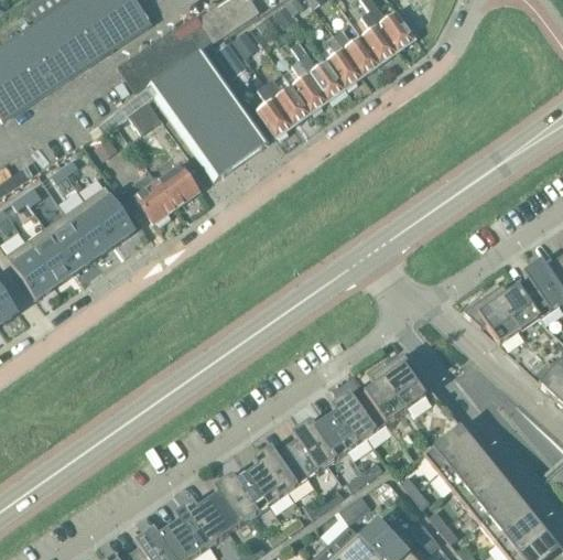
[(41,0),(26,9),(36,24),(0,47),(0,119),(2,122),(152,24),(136,0),(41,0)]
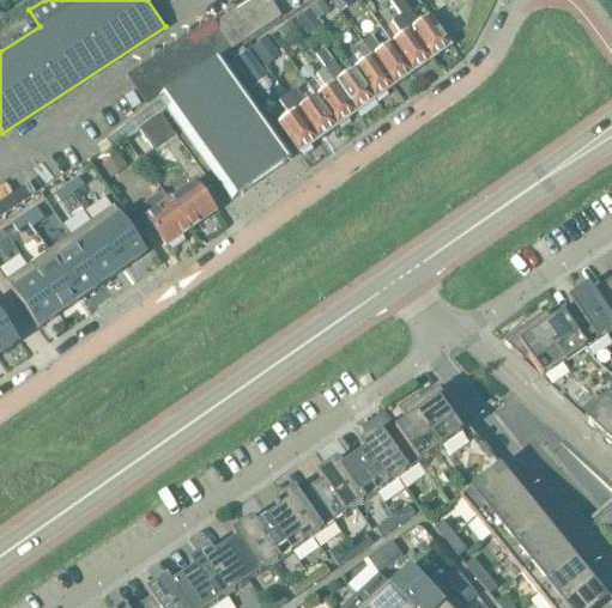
[(244,0),(129,74),(146,101),(282,14),(272,0),(244,0)]
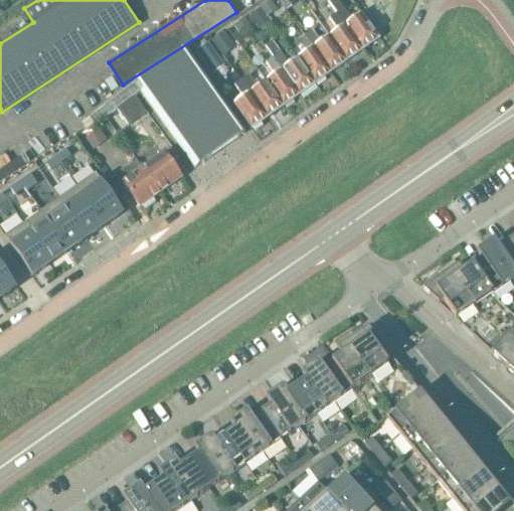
[(269,0),(262,5),(268,14),(278,7),(273,0),(269,0)]
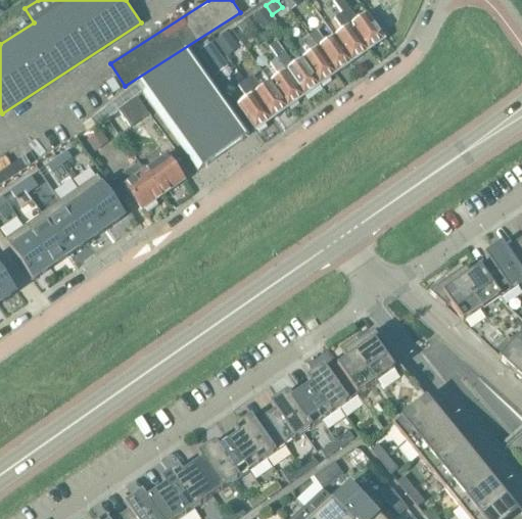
[(386,37),(368,11),(358,18),(344,0),(336,0),(342,10),(343,10),(370,48),(386,37)]
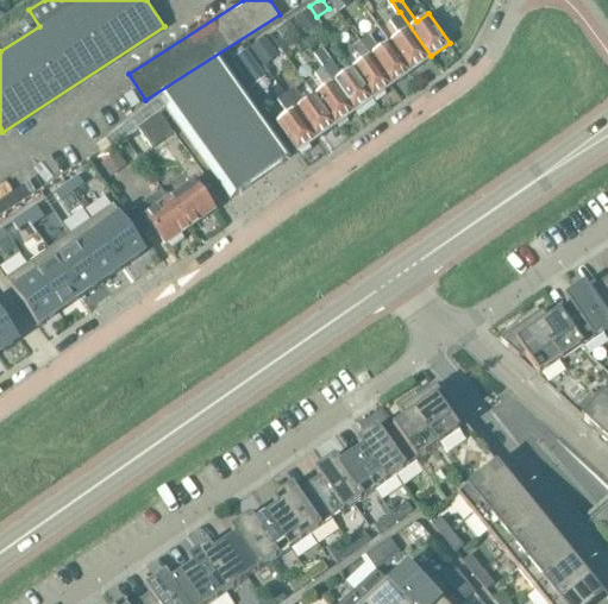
[(308,6),(295,16),(305,27),(317,19),(308,6)]
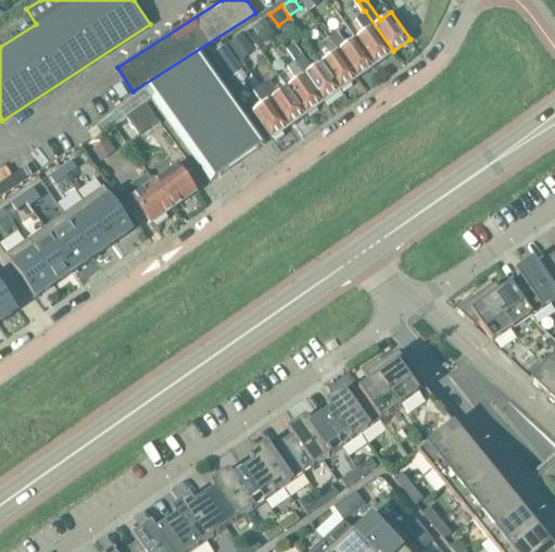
[(356,36),(376,63),(393,51),(365,11),(364,11),(356,17),(365,30),(356,36)]
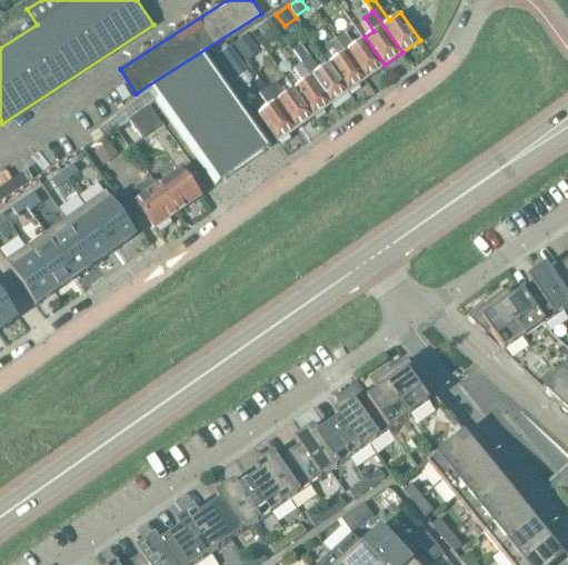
[(270,17),(259,25),(260,26),(268,36),(278,28),(271,18),(270,17)]
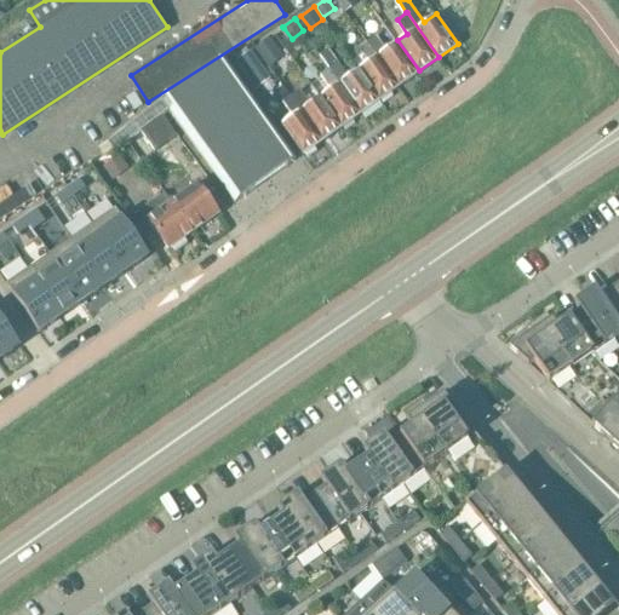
[(368,40),(400,85),(419,70),(397,40),(387,49),(377,34),(368,40)]
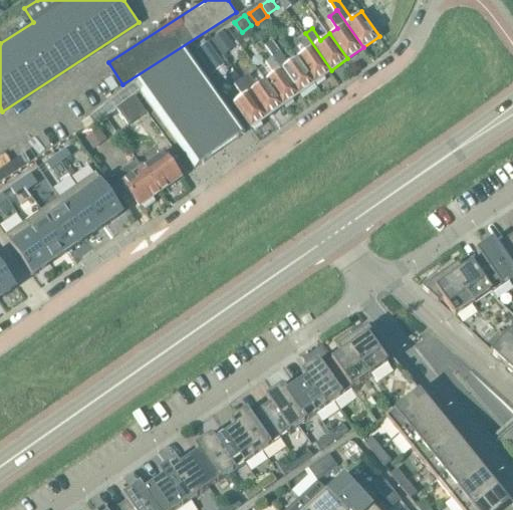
[(225,29),(212,37),(221,50),(234,41),(225,29)]
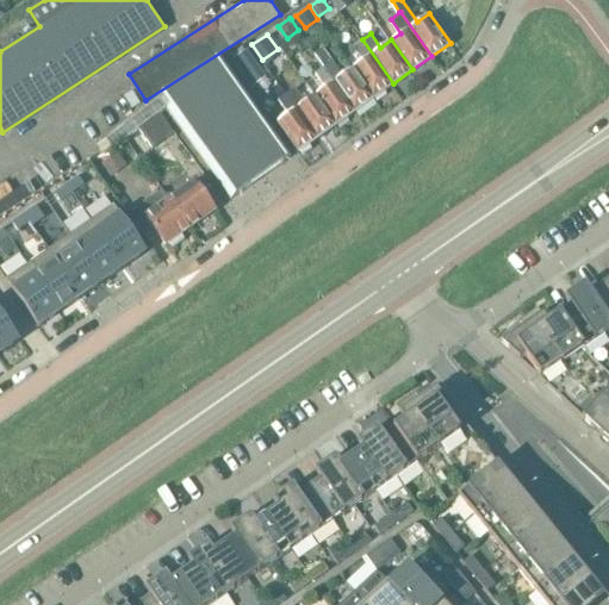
[(362,39),(353,45),(364,60),(353,67),(374,97),(393,83),(362,39)]
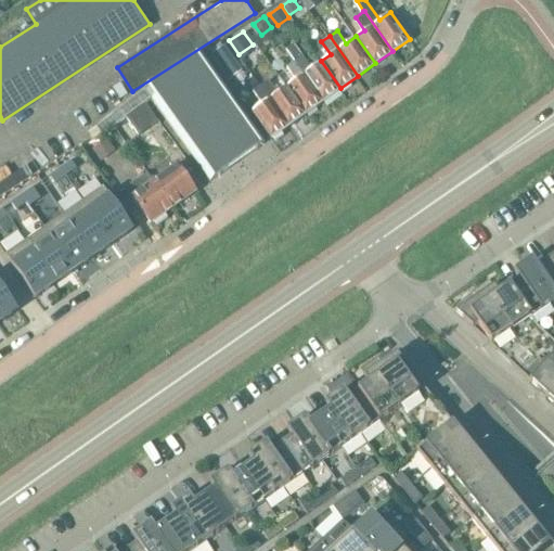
[(340,88),(321,61),(311,67),(303,54),(294,42),(286,48),(295,60),(322,100),(340,88)]
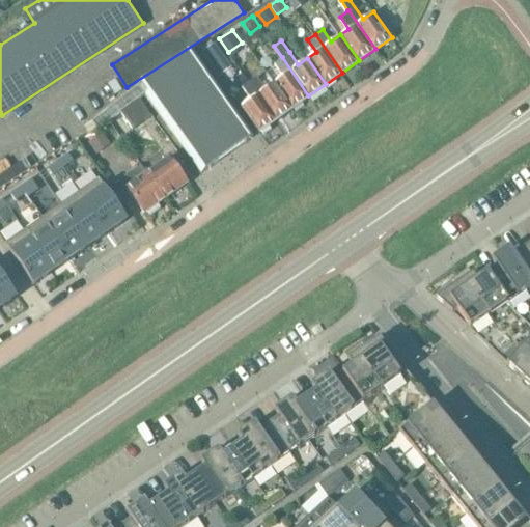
[(215,42),(203,50),(208,58),(221,49),(215,42)]
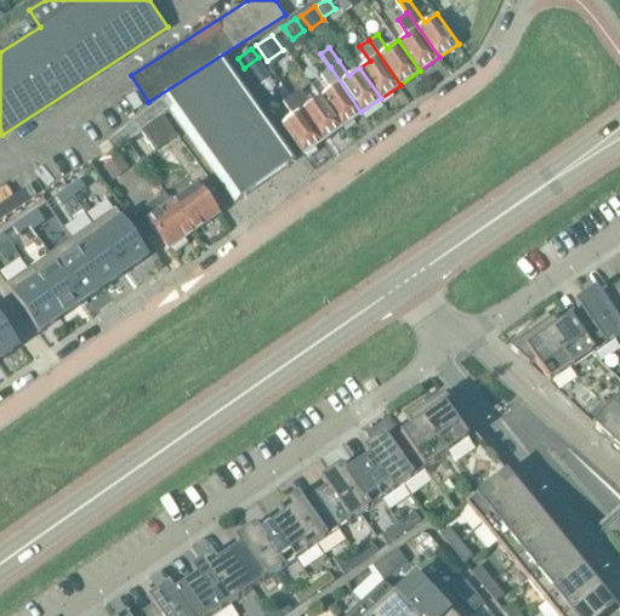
[(226,53),(161,96),(235,200),(297,155),(226,53)]
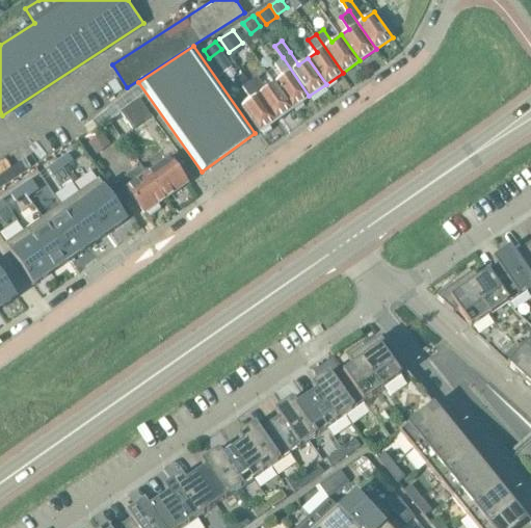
[(274,82),(292,108),(309,96),(283,57),(275,62),(284,75),(274,82)]
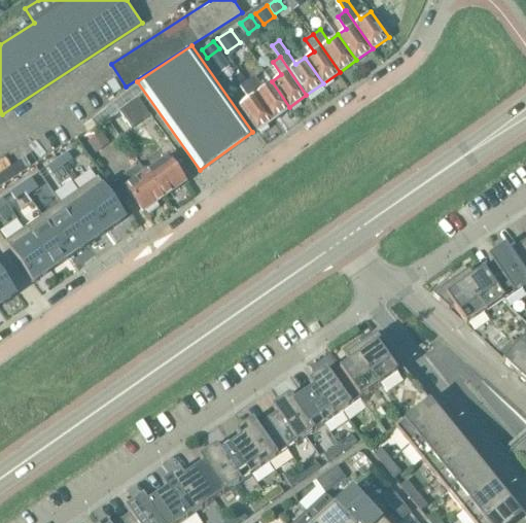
[(265,86),(256,74),(247,80),(274,117),(289,107),(272,81),(265,86)]
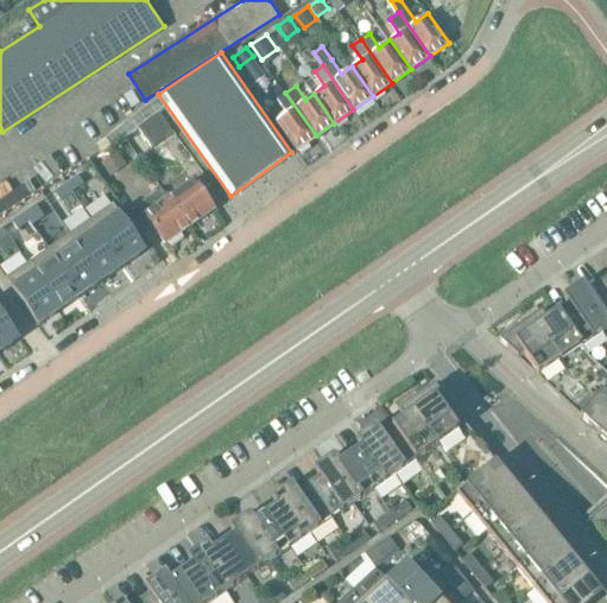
[(288,112),(277,120),(297,150),(316,135),(285,93),(278,99),(288,112)]
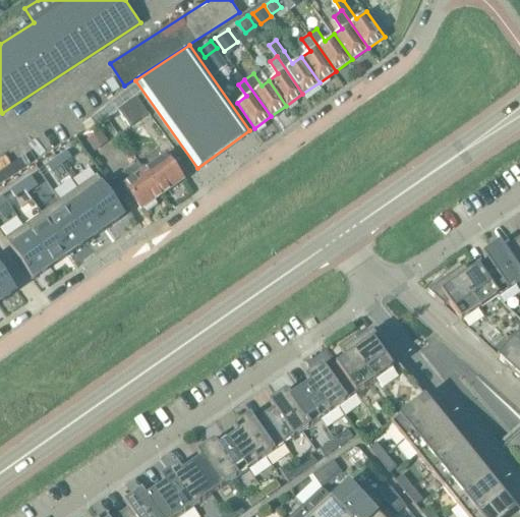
[(118,107),(130,125),(150,112),(137,94),(118,107)]
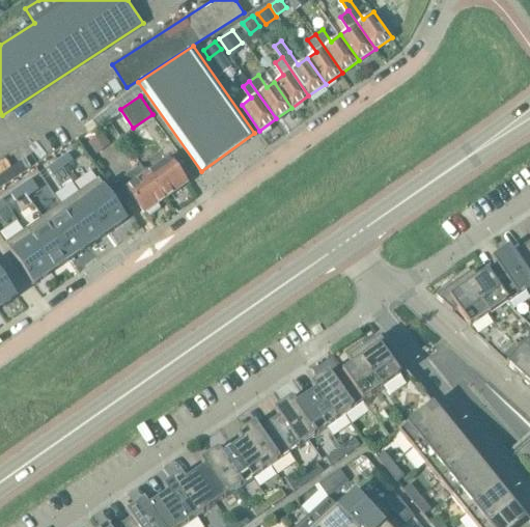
[(104,131),(90,140),(96,149),(110,140),(104,131)]
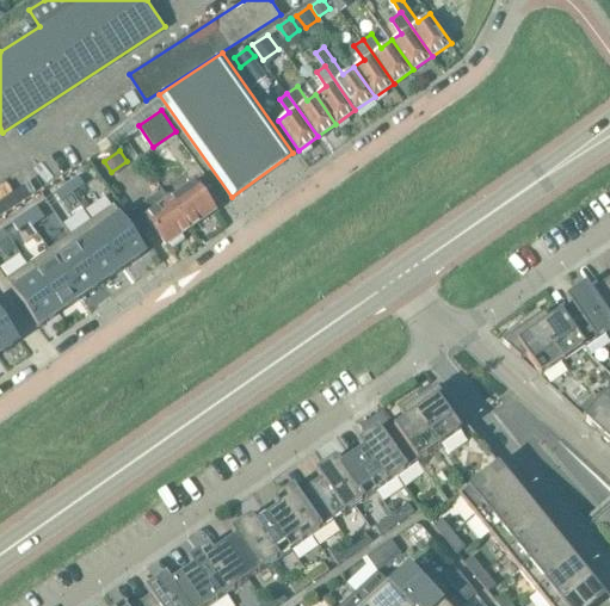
[(192,226),(171,196),(170,196),(153,172),(143,179),(149,186),(154,192),(136,204),(143,215),(145,214),(146,212),(167,243),(192,226)]
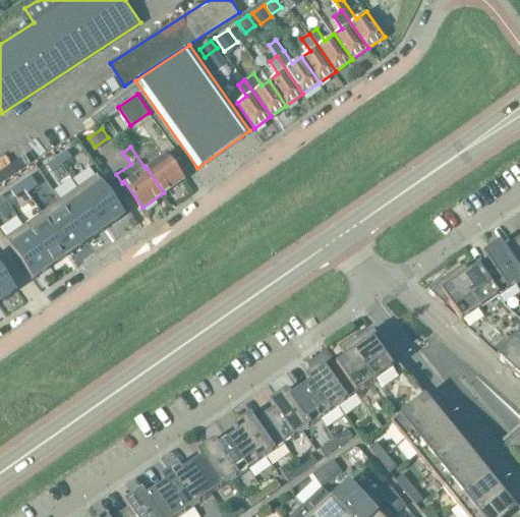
[(67,149),(57,156),(62,163),(72,156),(67,149)]
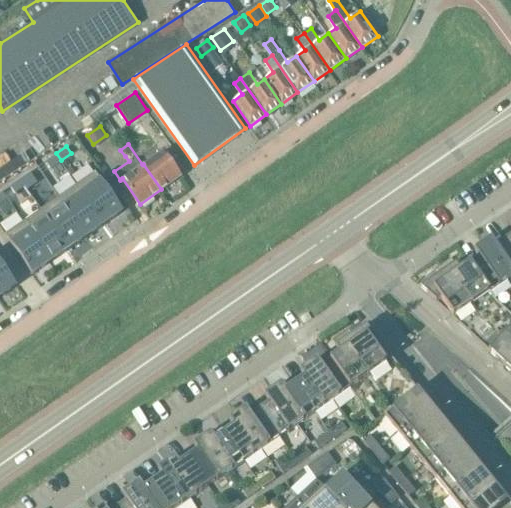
[(143,164),(161,189),(181,175),(163,149),(143,164)]
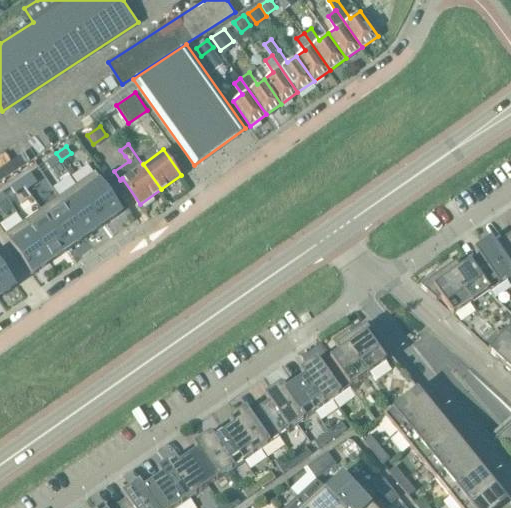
[(61,160),(56,153),(46,160),(51,167),(61,160)]
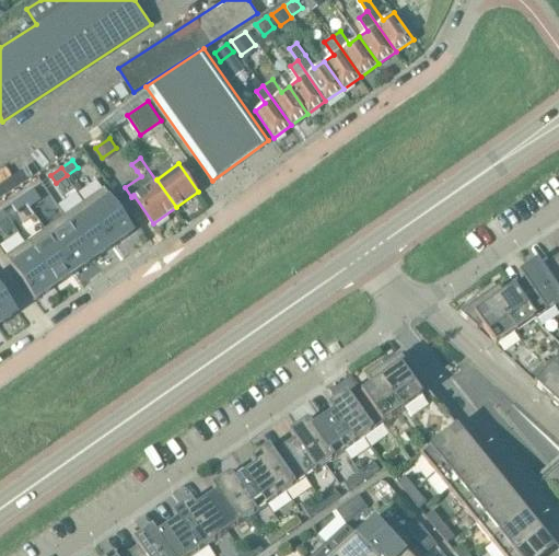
[(135,230),(105,186),(85,199),(115,243),(135,230)]
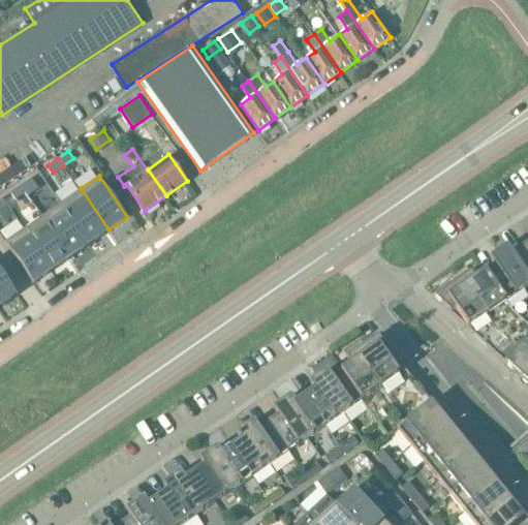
[(32,177),(22,183),(26,190),(36,183),(32,177)]
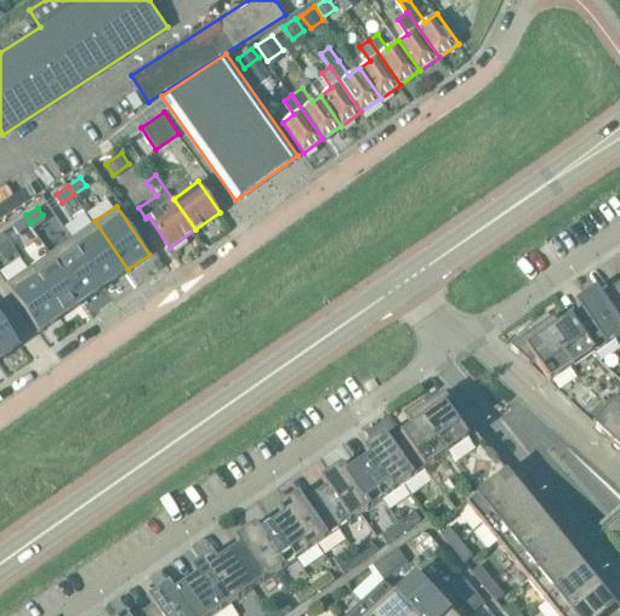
[(30,223),(26,215),(13,223),(18,232),(30,223)]
